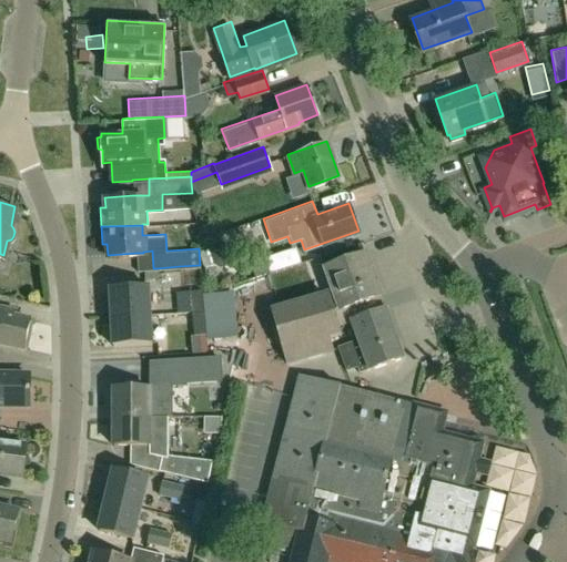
[(338,307),(381,292),(365,251),(324,265),(332,289),(338,307)]
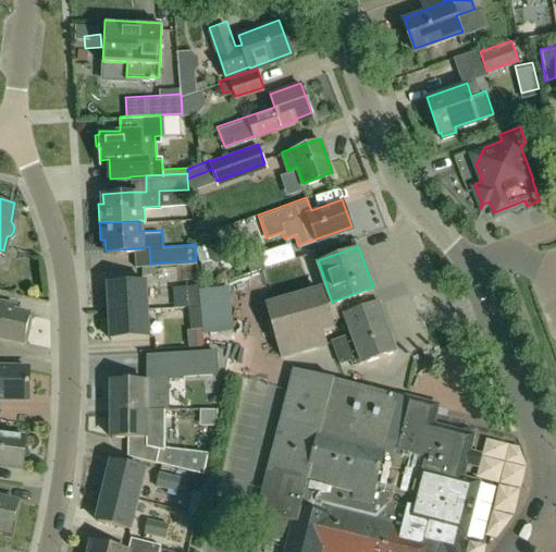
[(109,308),(146,306),(144,279),(107,281),(109,308)]
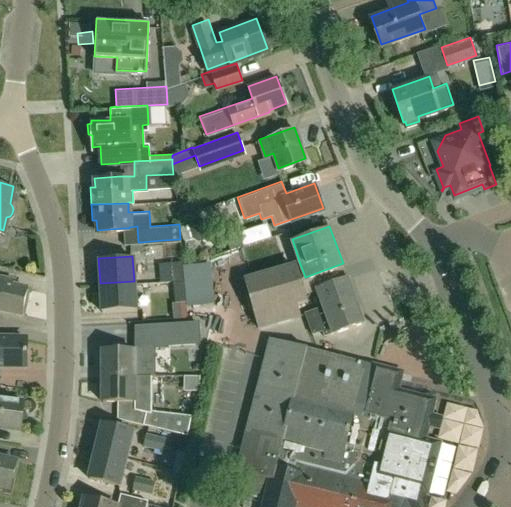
[(174,300),(185,299),(182,259),(170,260),(174,300)]
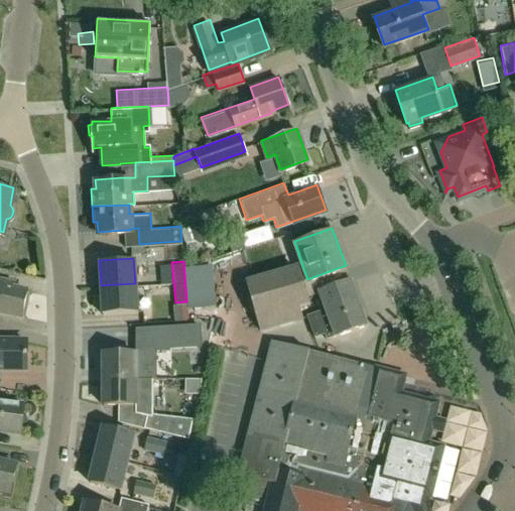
[(301,263),(298,264),(297,263),(245,277),(259,330),(303,317),(299,305),(310,301),(306,293),(318,289),(325,306),(306,312),(314,334),(325,331),(327,337),(366,323),(346,265),(307,279),(301,263)]
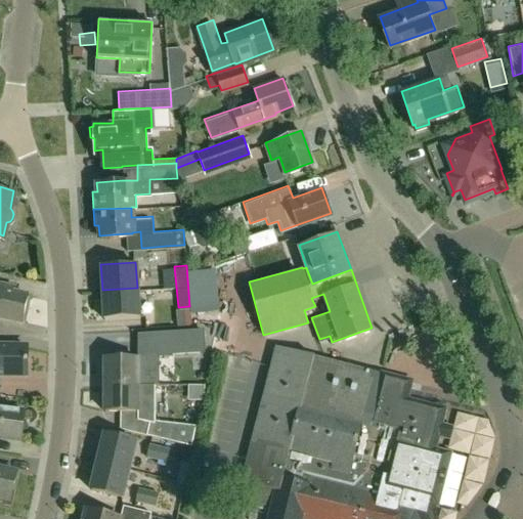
[(13,283),(0,279),(0,312),(20,317),(27,290),(13,288),(13,283)]
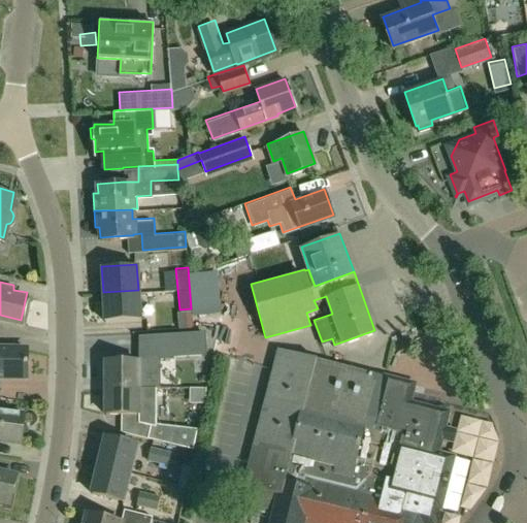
[(138,290),(103,292),(104,318),(139,316),(138,290)]
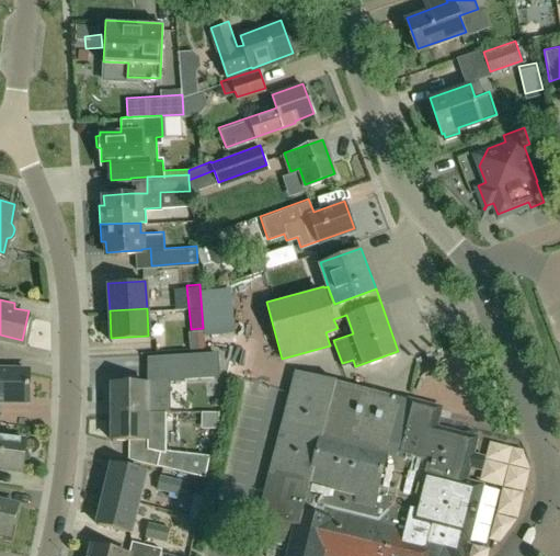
[(111,382),(111,409),(164,409),(169,409),(169,376),(187,375),(185,348),(157,350),(159,376),(146,376),(146,382),(111,382)]
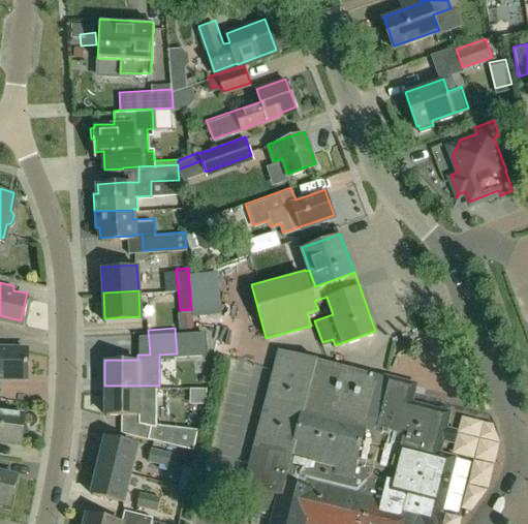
[(0,373),(26,374),(27,346),(0,345),(0,373)]
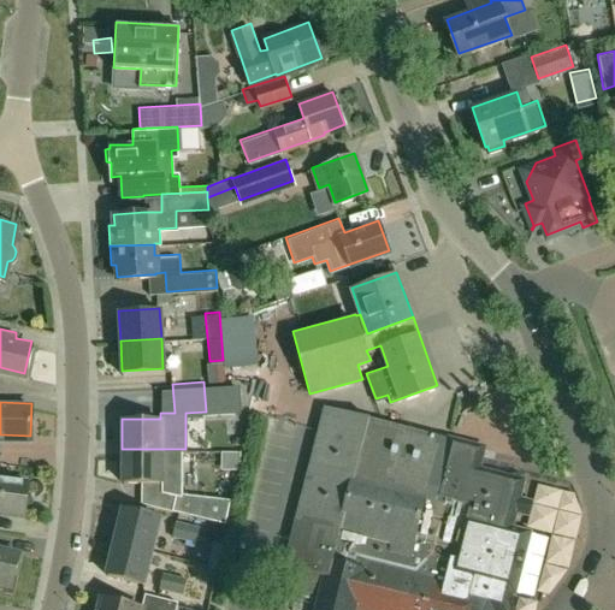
[(491,609),(492,608),(504,609),(506,609),(507,608),(510,609),(514,593),(512,592),(512,590),(533,594),(549,533),(527,528),(528,525),(515,522),(515,525),(510,523),(514,509),(524,511),(528,496),(518,493),(522,477),(478,466),(483,444),(430,430),(430,432),(368,415),(324,403),(278,580),(320,591),(314,609),(350,609),(352,609),(353,609),(491,609)]
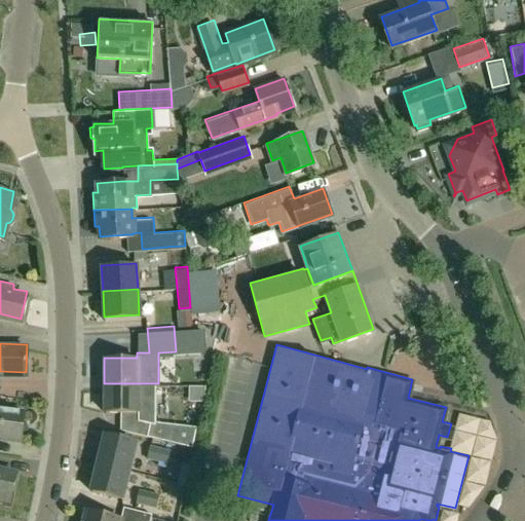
[(104,383),(104,409),(120,409),(138,409),(138,417),(149,420),(146,434),(191,444),(195,424),(154,419),(154,383),(104,383)]
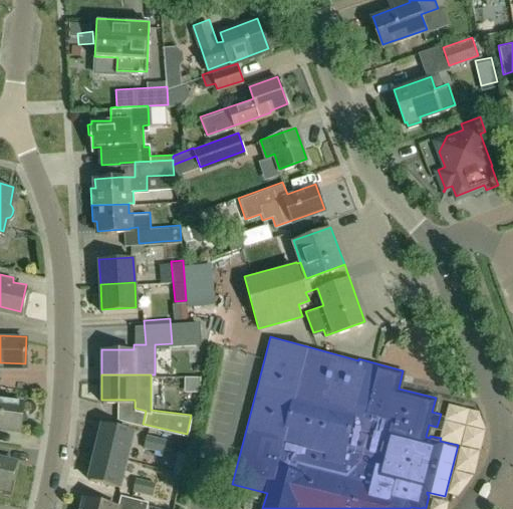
[(189,389),(203,390),(204,376),(189,375),(189,389)]
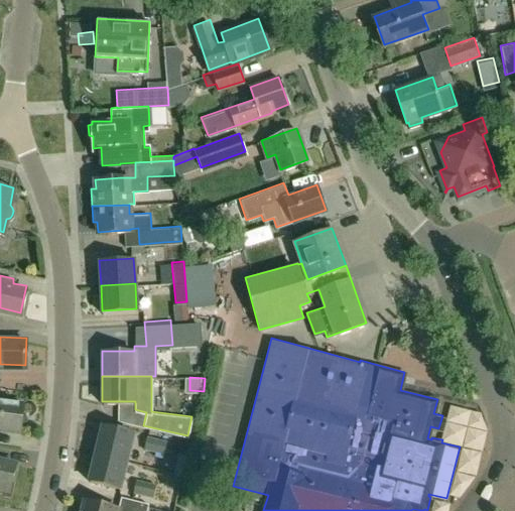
[(0,427),(20,429),(23,402),(0,398),(0,427)]
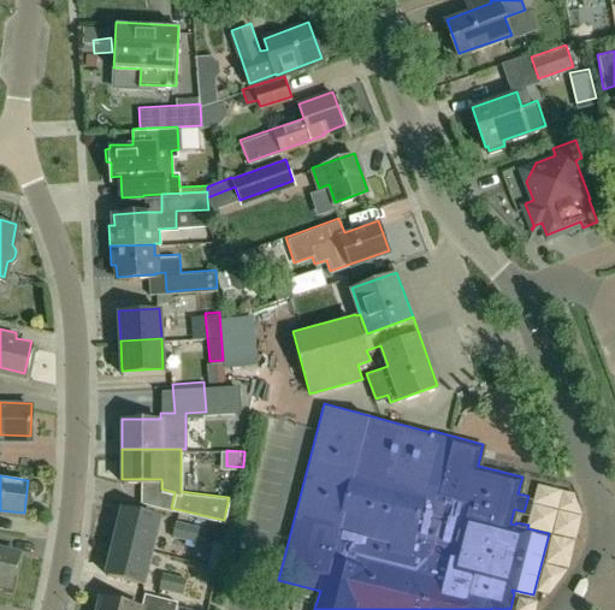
[(113,539),(149,548),(158,515),(122,507),(113,539)]
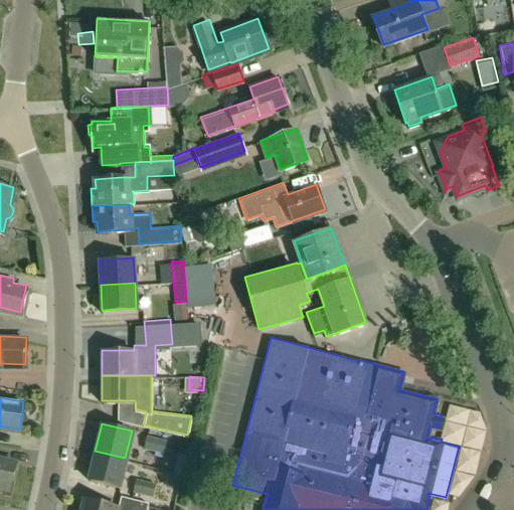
[(163,452),(166,438),(146,433),(143,447),(163,452)]
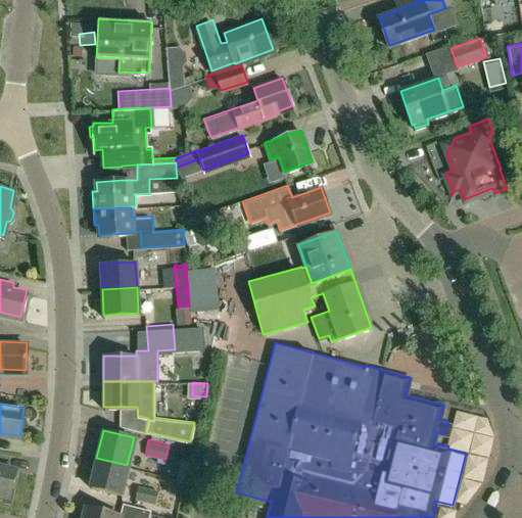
[(120,492),(127,465),(96,458),(90,485),(120,492)]
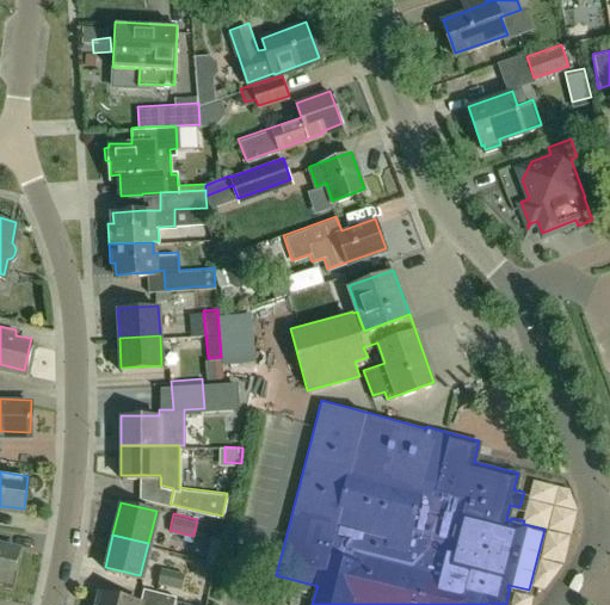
[(0,575),(8,578),(17,545),(0,541),(0,575)]
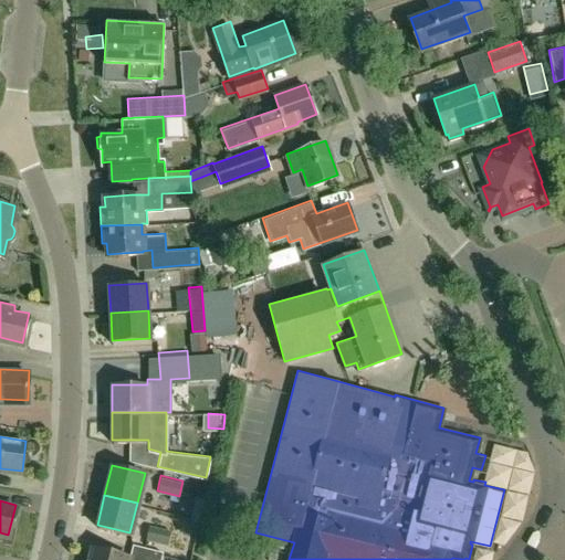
[(146,537),(167,542),(170,528),(149,524),(146,537)]
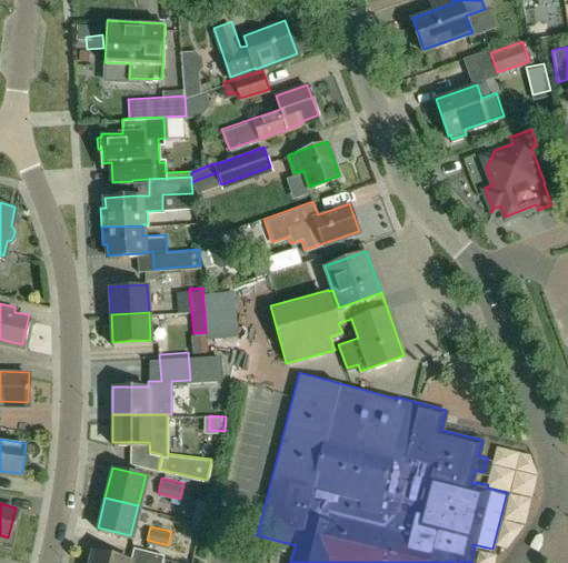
[(142,562),(143,561),(130,558),(92,549),(88,562),(142,562)]
